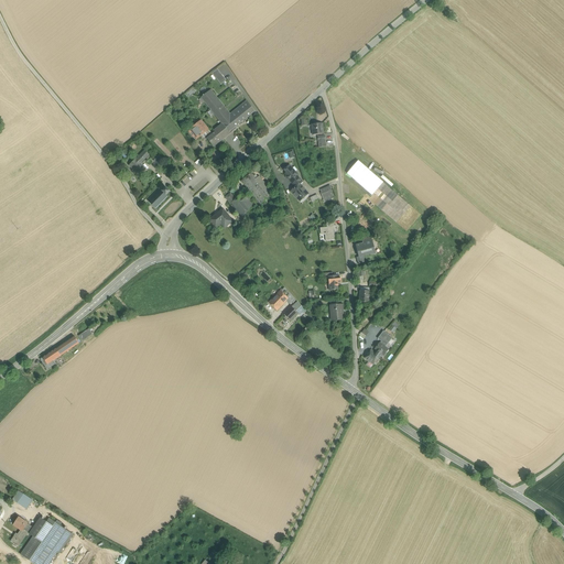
[(226,80),(217,69),(212,74),(221,85),(226,80)]
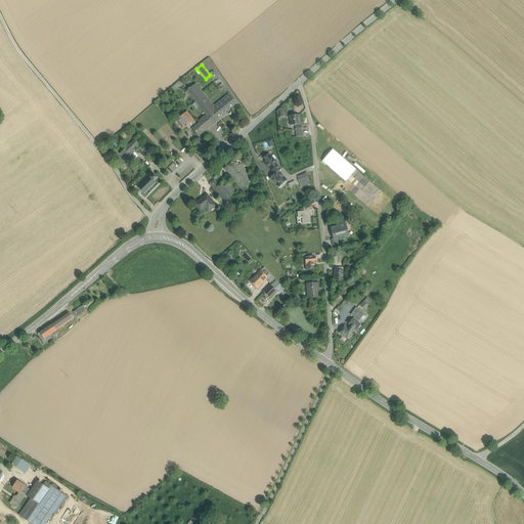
[(209,101),(195,84),(187,91),(201,107),(209,101)]
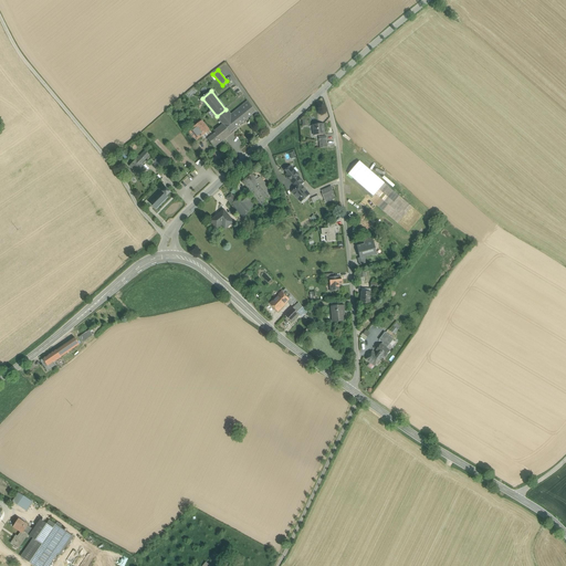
[(248,102),(231,115),(226,109),(217,116),(223,125),(215,132),(216,134),(222,140),(231,134),(230,133),(255,112),(248,102)]
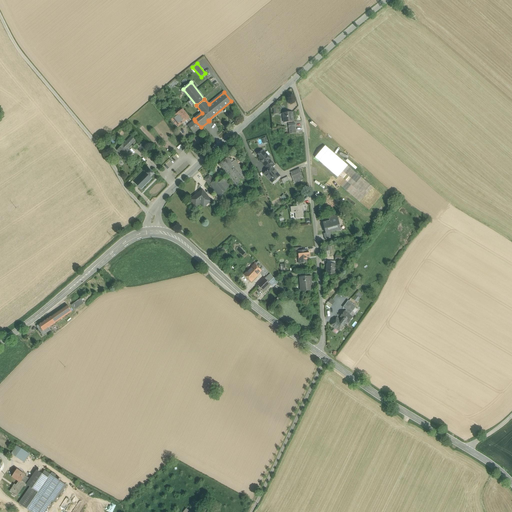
[(183,110),(172,118),(173,118),(179,126),(185,121),(189,118),(190,118),(189,117),(183,110)]
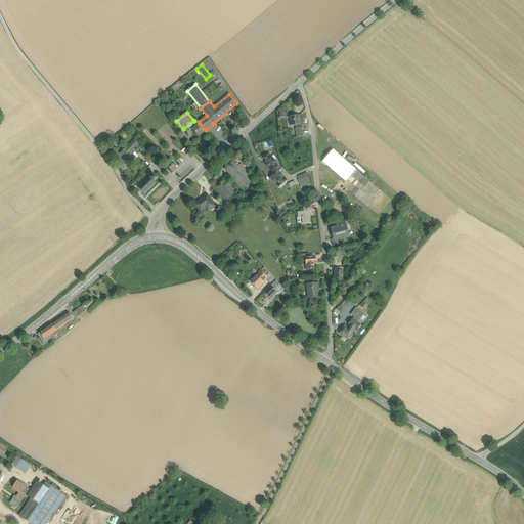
[(299,115),(290,116),(291,126),(300,125),(299,115)]
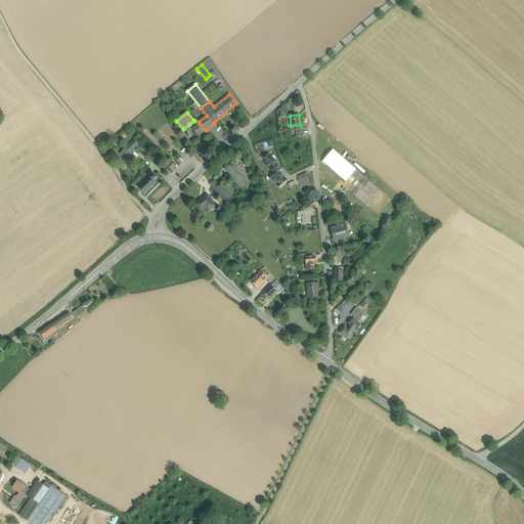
[(206,130),(200,124),(198,125),(193,129),(192,129),(199,136),(206,130)]
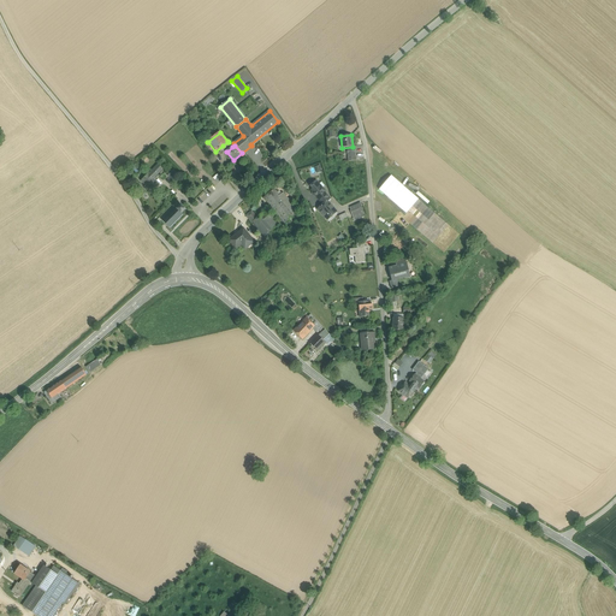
[(237,164),(229,169),(234,177),(242,172),(237,164)]
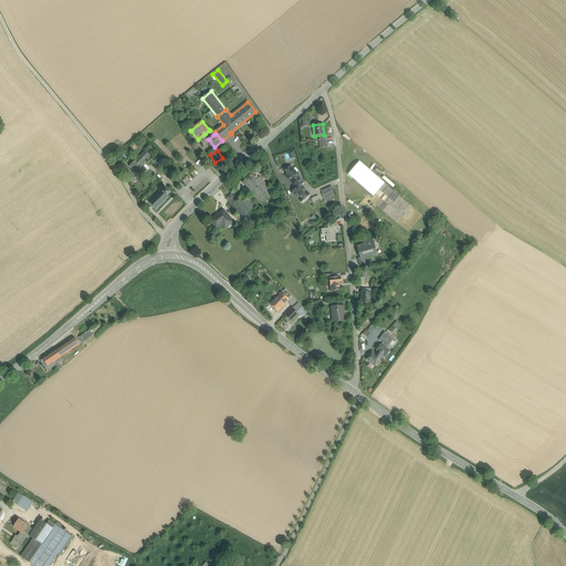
[(145,152),(136,160),(129,166),(130,167),(130,166),(137,173),(136,173),(140,176),(146,170),(140,165),(149,156),(145,152)]
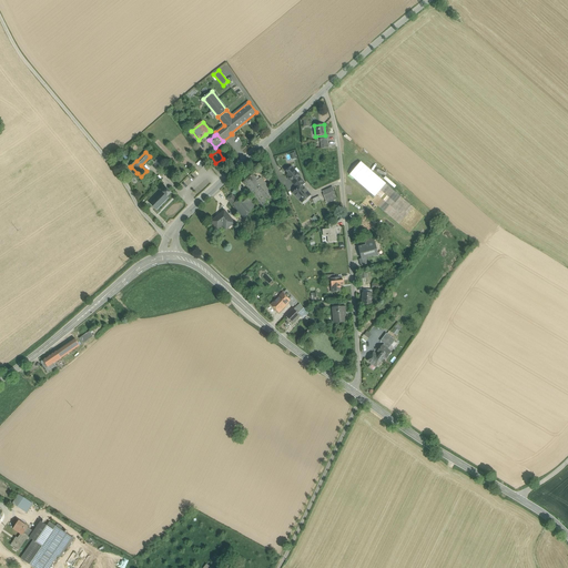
[(300,176),(292,168),(286,172),(290,175),(287,176),(290,179),(291,181),(292,181),(294,184),(300,179),(298,178),(300,176)]
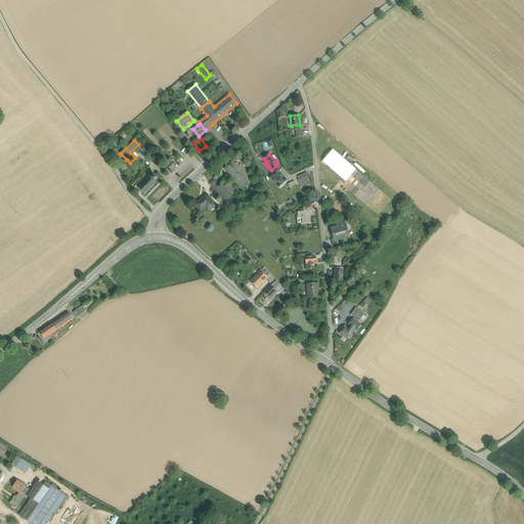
[(172,172),(184,161),(180,157),(168,168),(172,172)]
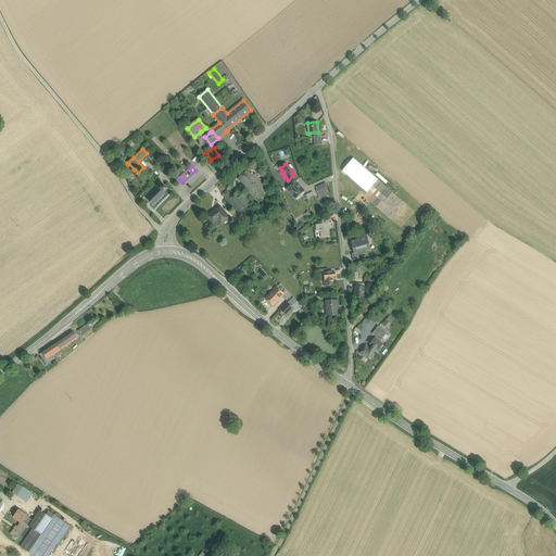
[(252,177),(248,172),(239,178),(245,187),(257,177),(255,174),(252,177)]
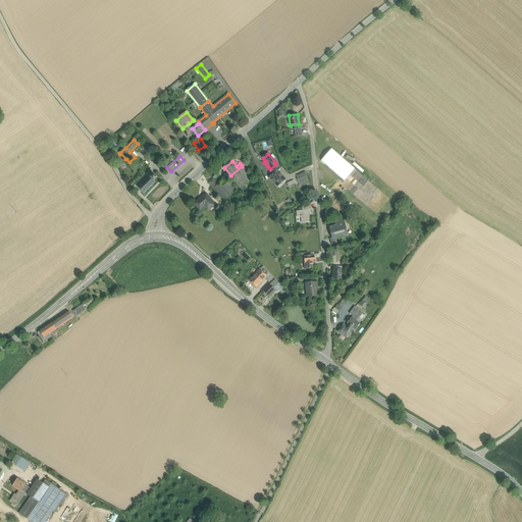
[(275,164),(270,169),(274,173),(277,170),(279,168),(275,164)]
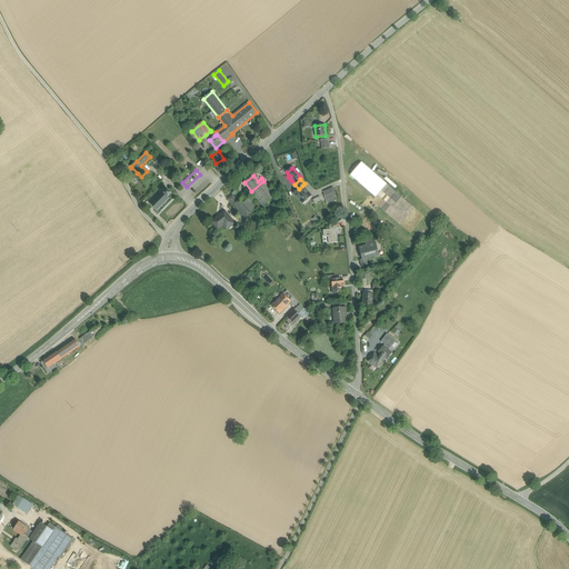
[(276,196),(263,181),(251,191),(257,199),(262,207),(276,196)]
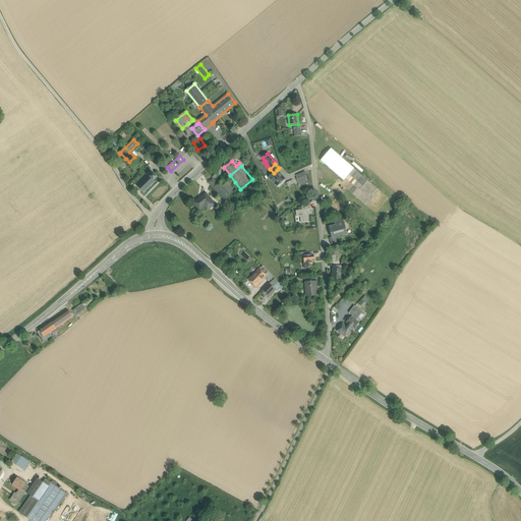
[(277,170),(274,173),(269,177),(277,186),(285,179),(277,170)]
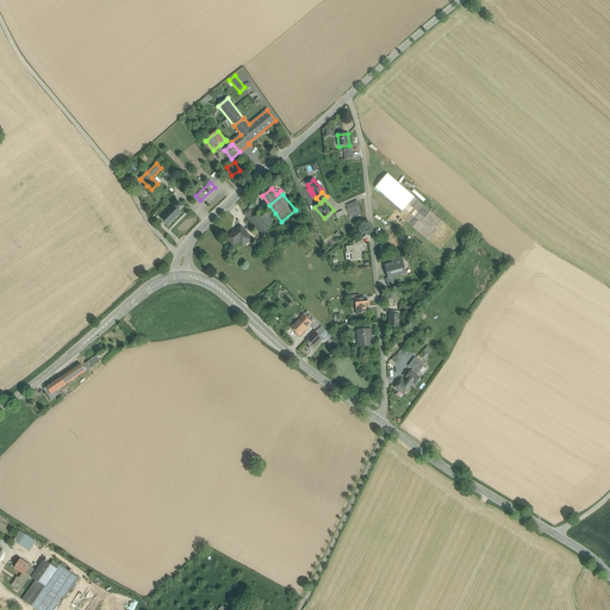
[(174,206),(161,219),(168,226),(181,213),(180,211),(184,207),(180,203),(179,204),(175,200),(172,204),(174,206)]
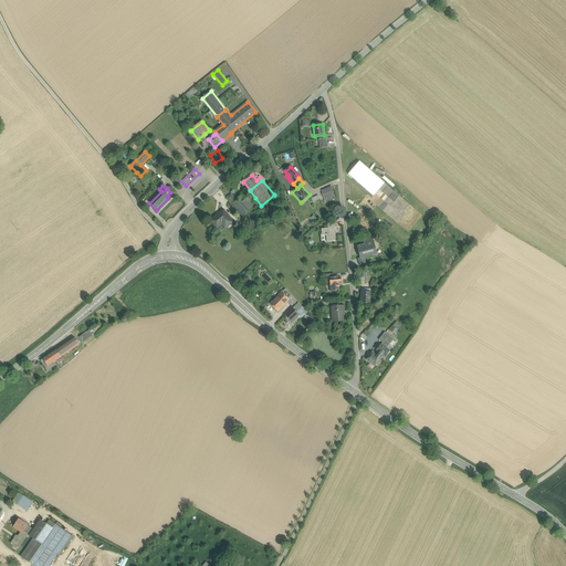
[(331,187),(322,191),(323,194),(322,194),(325,202),(336,198),(331,187)]
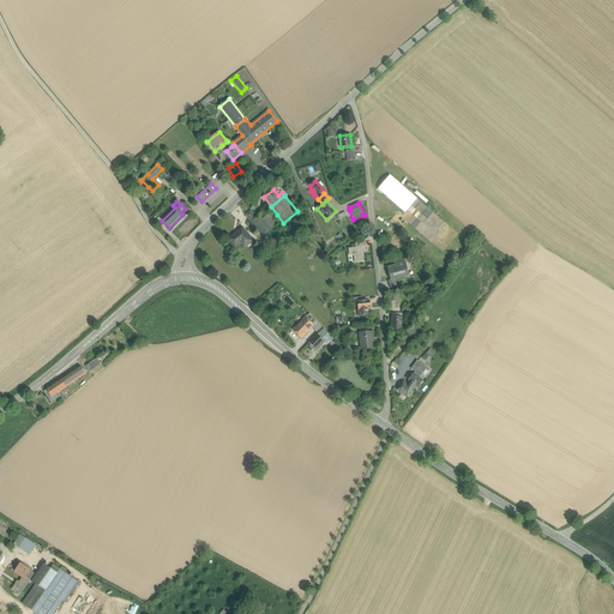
[(271,206),(263,214),(271,224),(276,220),(277,220),(275,217),(277,215),(271,206)]
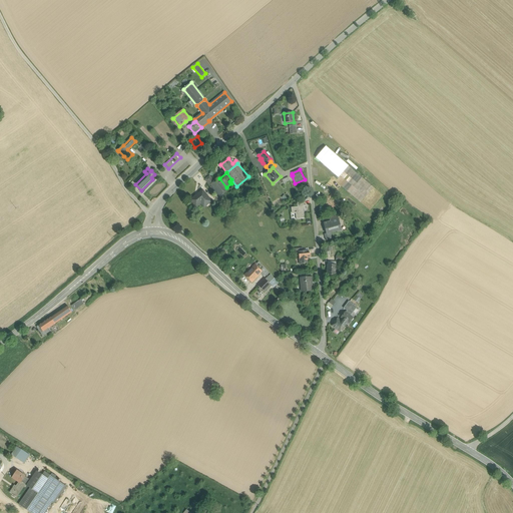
[(214,181),(209,176),(204,179),(209,185),(210,185),(214,181)]
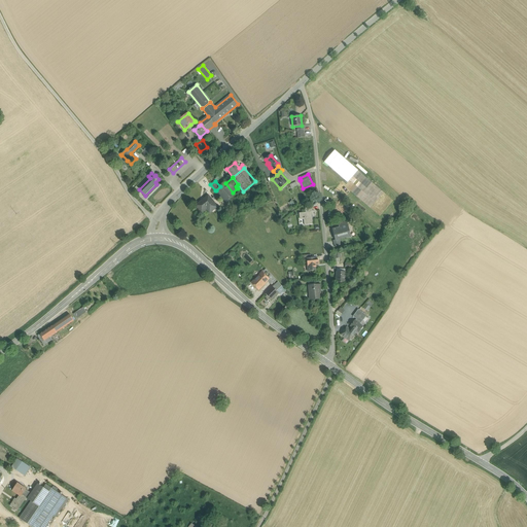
[(233,192),(225,183),(220,186),(216,190),(225,203),(231,199),(235,196),(233,192)]
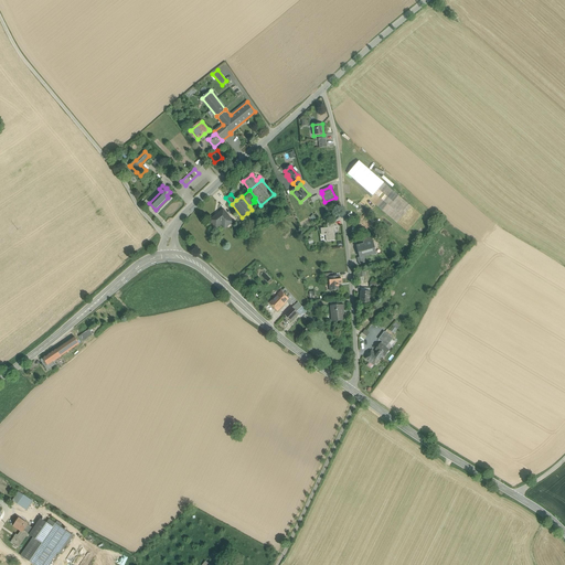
[(233,222),(223,210),(210,221),(215,228),(222,224),(224,228),(233,222)]
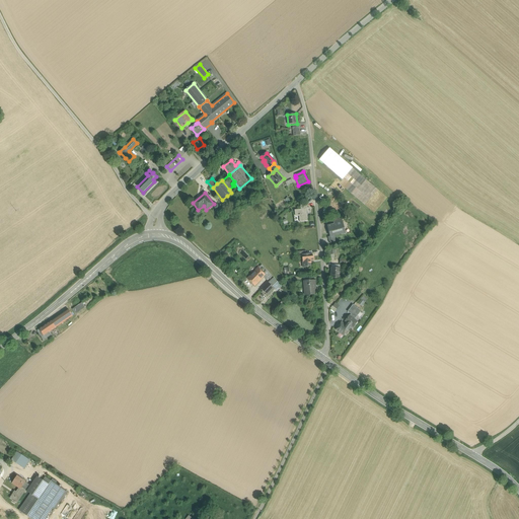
[(235,209),(243,204),(239,199),(234,203),(235,204),(233,206),(235,209)]
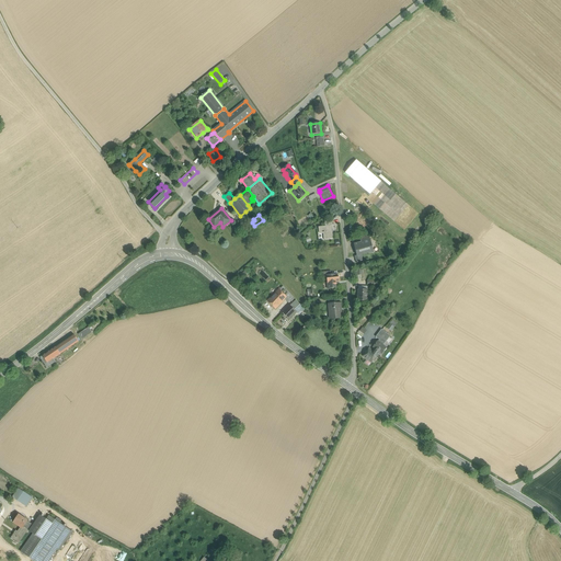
[(331,226),(319,227),(319,233),(323,232),(324,240),(334,239),(333,233),(332,235),(331,226)]
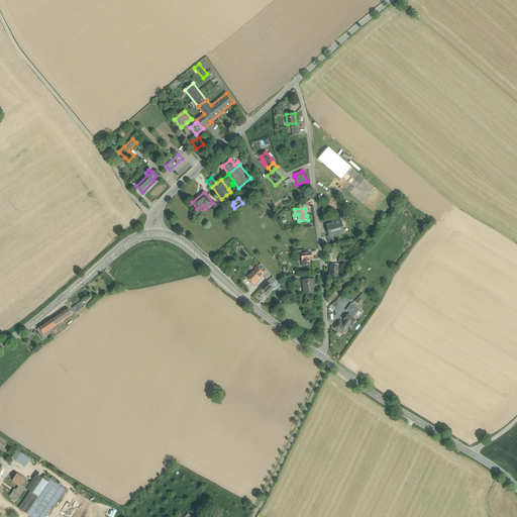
[(340,221),(333,223),(333,224),(331,225),(330,223),(326,224),(329,236),(333,235),(341,232),(340,228),(342,228),(340,221)]
